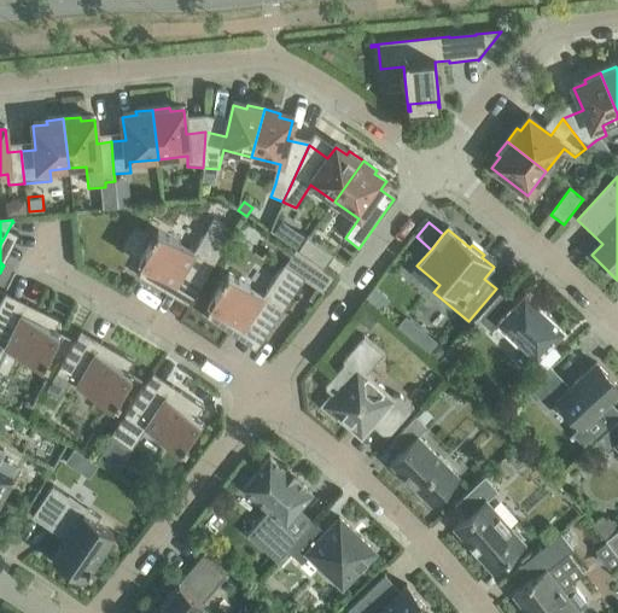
[(196,298),(228,244),(207,232),(193,254),(158,233),(156,235),(153,234),(150,240),(152,243),(139,264),(144,268),(138,278),(162,293),(169,282),(196,298)]
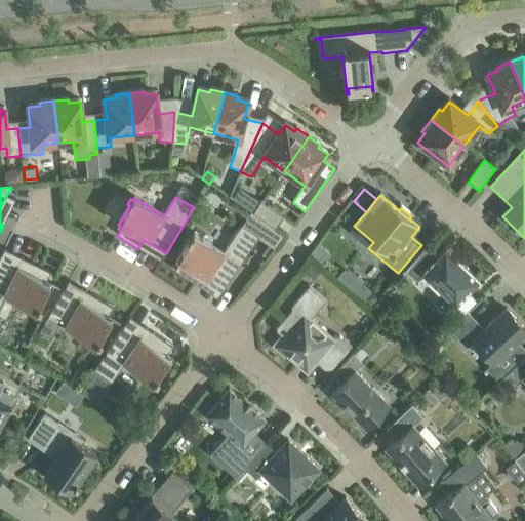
[(275,230),(283,218),(260,203),(252,214),(275,230)]
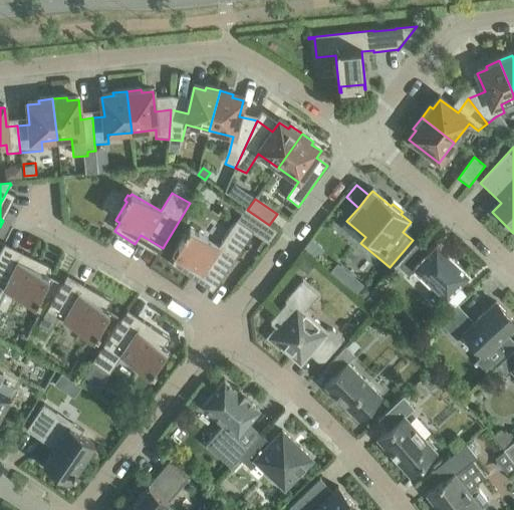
[(219,285),(253,233),(236,222),(218,248),(190,229),(188,232),(187,231),(183,235),(185,237),(173,255),(177,257),(171,266),(191,279),(197,271),(219,285)]
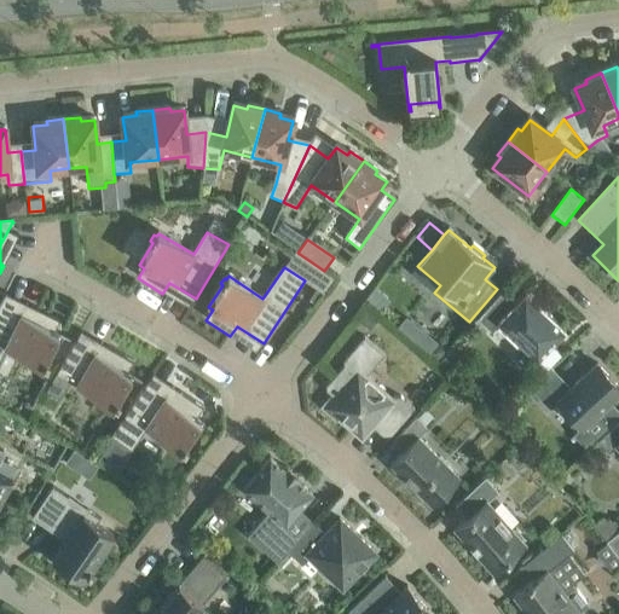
[(537,363),(566,334),(525,295),(515,305),(503,293),(476,322),(490,334),(497,325),(537,363)]
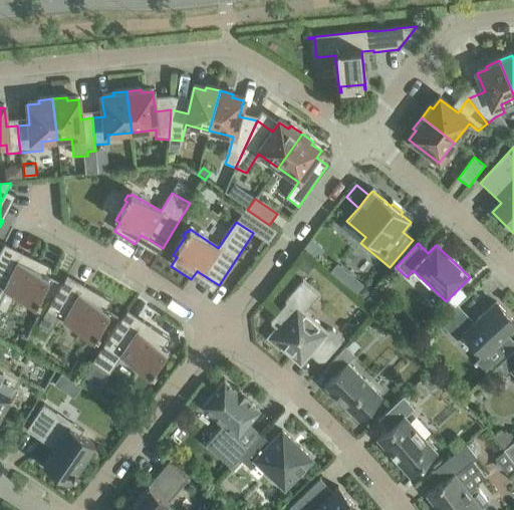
[(49,268),(28,257),(23,266),(0,254),(0,300),(5,291),(35,306),(37,304),(39,305),(41,299),(39,298),(49,279),(45,277),(49,268)]
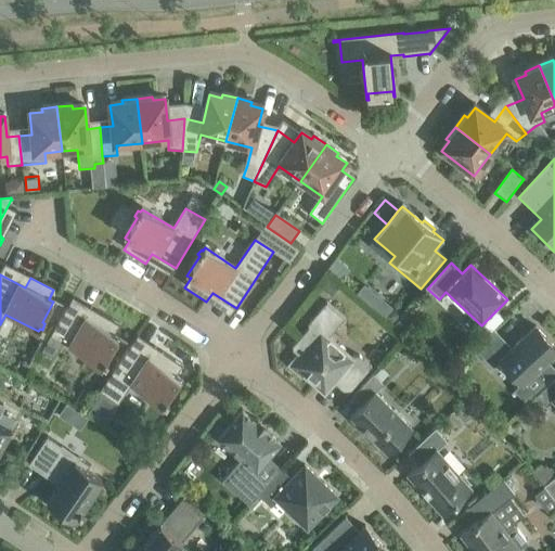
[(347,397),(372,369),(360,358),(353,358),(350,362),(326,341),(345,320),(326,304),(308,325),(308,330),(292,348),(293,353),(298,358),(292,366),(292,370),(300,376),(304,376),(324,394),(333,384),(347,397)]
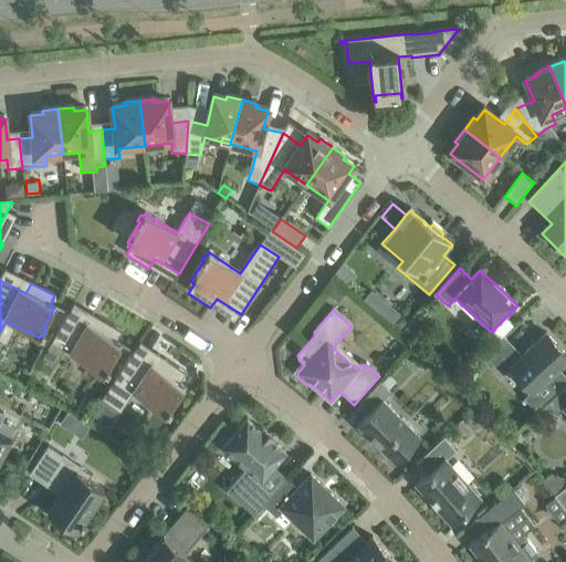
[(108,366),(121,345),(116,343),(122,333),(98,320),(93,330),(69,314),(51,344),(103,374),(105,372),(107,373),(111,367),(108,366)]
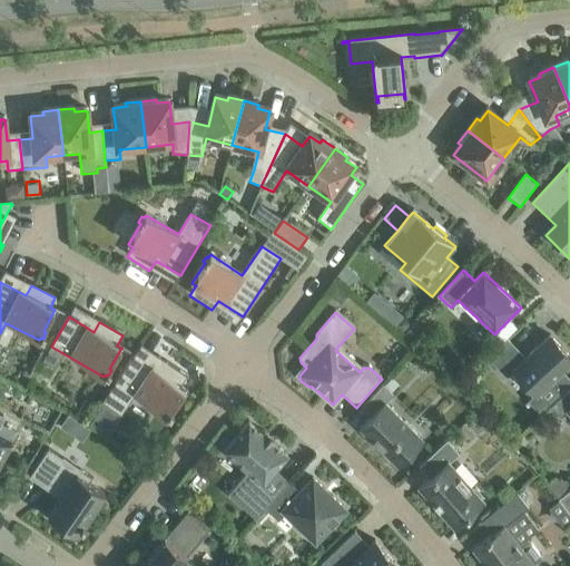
[(516,350),(495,369),(505,380),(514,372),(537,397),(569,364),(569,359),(550,338),(526,361),(516,350)]
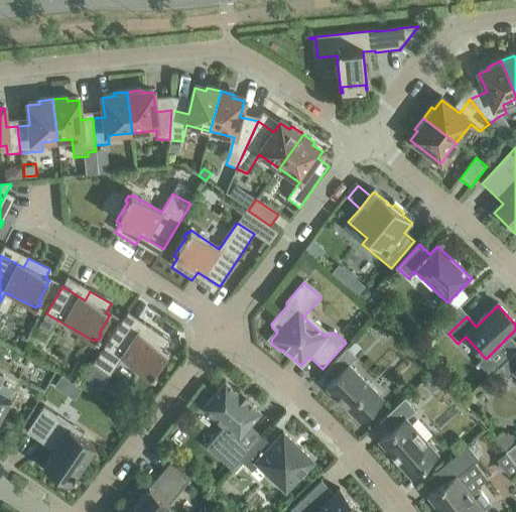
[(169,342),(149,328),(144,337),(122,322),(92,365),(110,377),(122,359),(150,378),(152,376),(154,377),(157,372),(155,371),(167,353),(163,350),(169,342)]
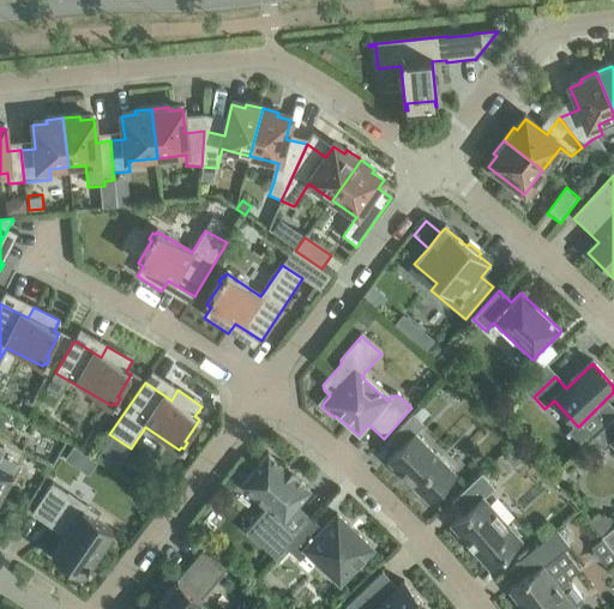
[(413,416),(390,441),(399,451),(389,462),(428,502),(455,476),(415,436),(423,427),(413,416)]
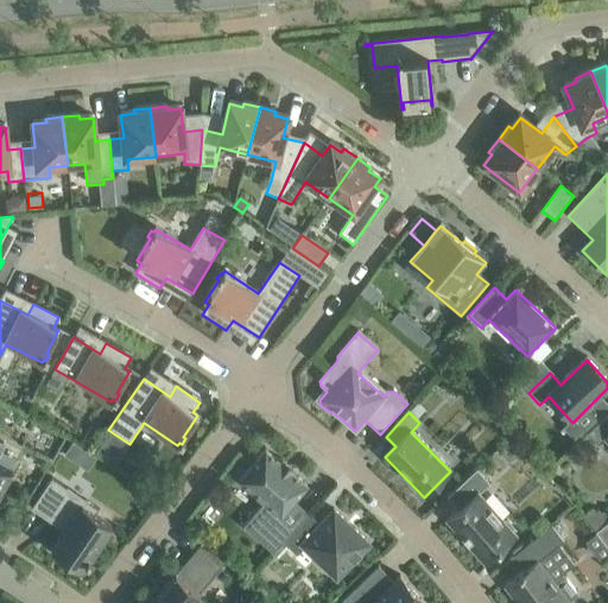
[(606,439),(607,442),(607,416),(588,435),(597,446),(606,439)]
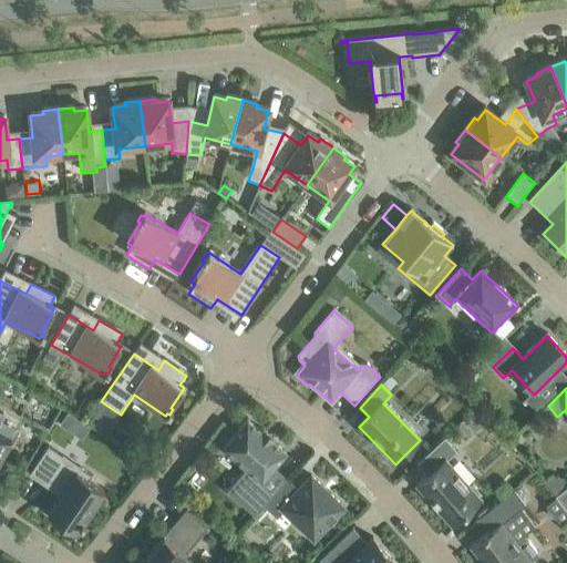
[(0,473),(2,473),(6,470),(7,466),(6,461),(2,458),(11,441),(0,434),(0,421),(3,417),(0,415),(0,473)]
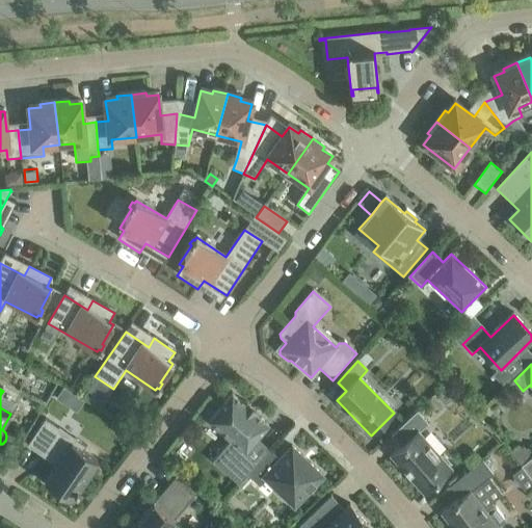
[(63,389),(55,400),(63,405),(71,394),(63,389)]
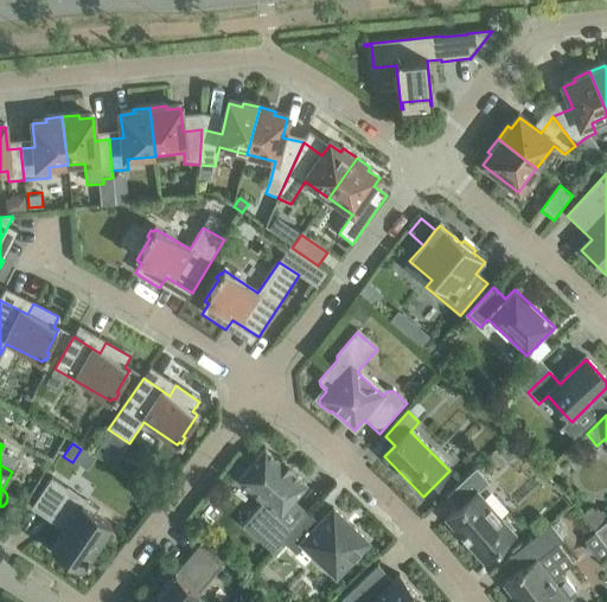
[(249,523),(272,542),(279,546),(282,543),(307,516),(293,503),(306,486),(264,452),(238,482),(264,504),(249,523)]
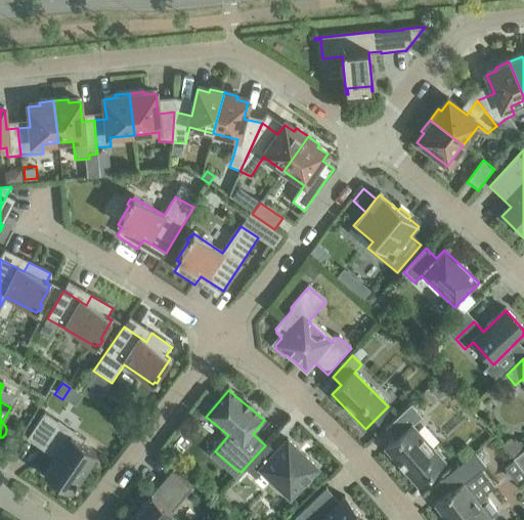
[(394,441),(386,449),(418,485),(443,462),(412,428),(422,419),(410,406),(385,430),(394,441)]
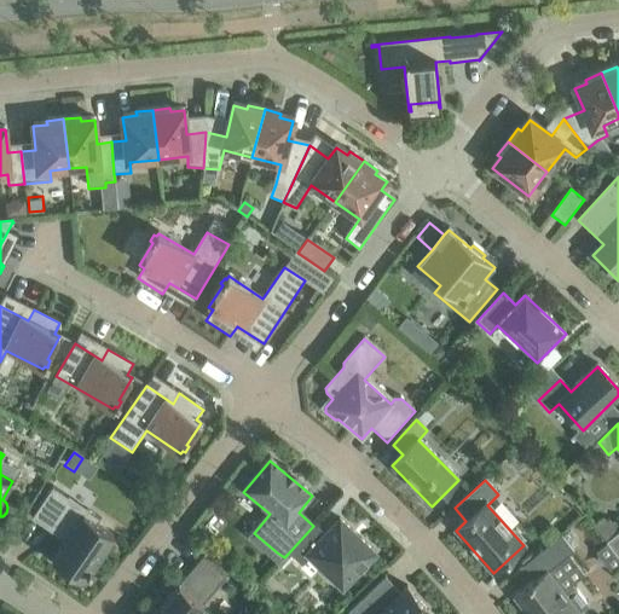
[(65,543),(52,562),(62,568),(59,571),(73,579),(74,577),(82,583),(88,574),(90,575),(93,569),(92,569),(114,537),(97,526),(100,521),(52,488),(32,520),(65,543)]
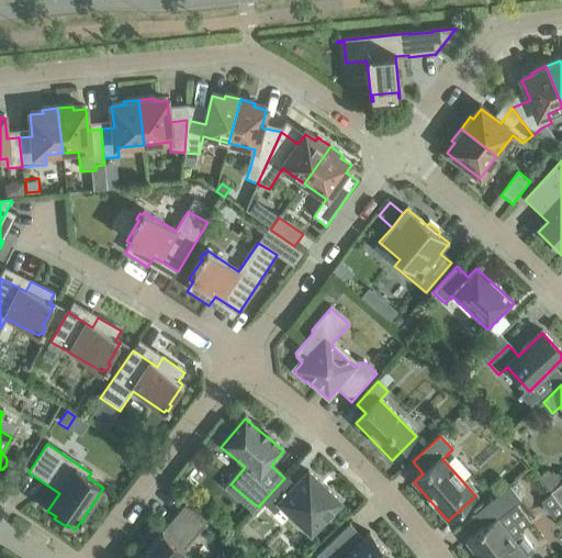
[(285,477),(284,478),(261,503),(274,515),(281,509),(311,537),(341,505),(308,473),(295,487),(285,477)]
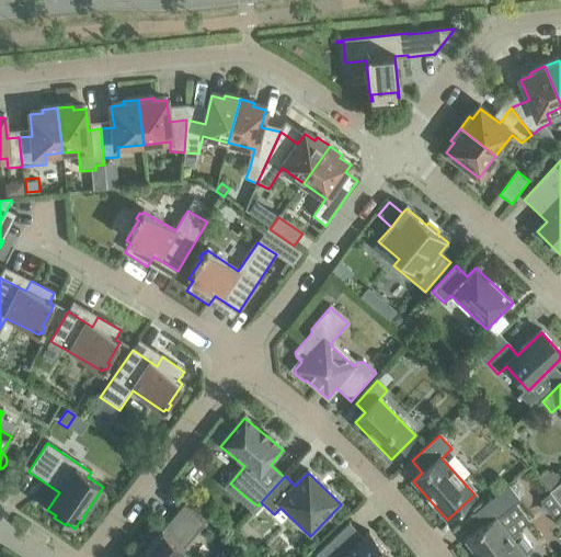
[(522,535),(512,542),(495,521),(521,502),(508,487),(474,512),(485,526),(466,542),(477,556),(529,556),(535,553),(522,535)]
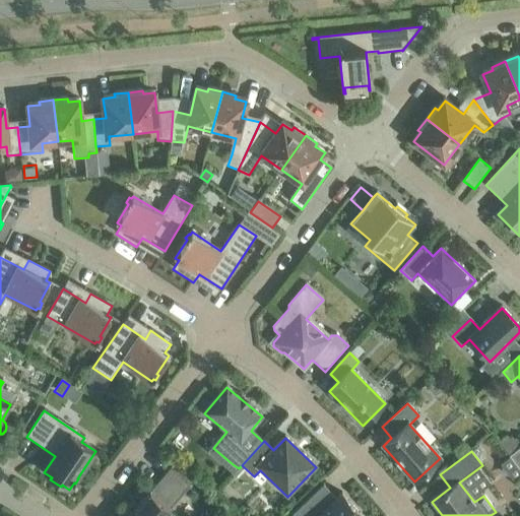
[(170,469),(130,515),(173,515),(169,512),(190,487),(170,469)]
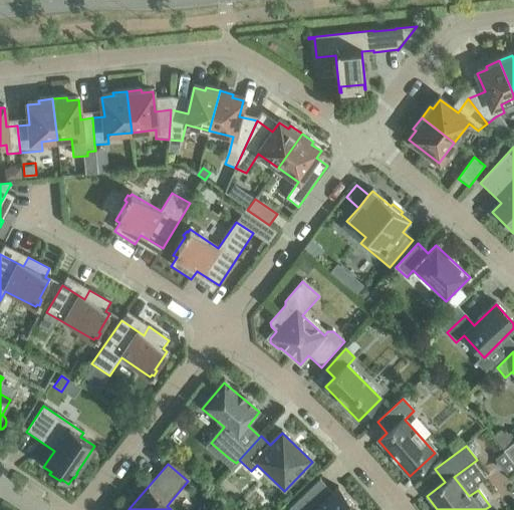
[(355,509),(338,489),(329,497),(317,484),(320,481),(320,480),(289,509),(355,509)]
